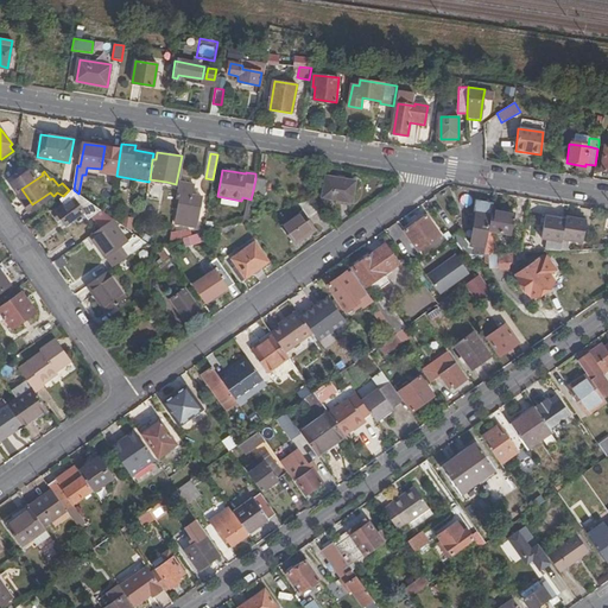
[(355,181),(327,176),(322,197),(352,202),(355,181)]
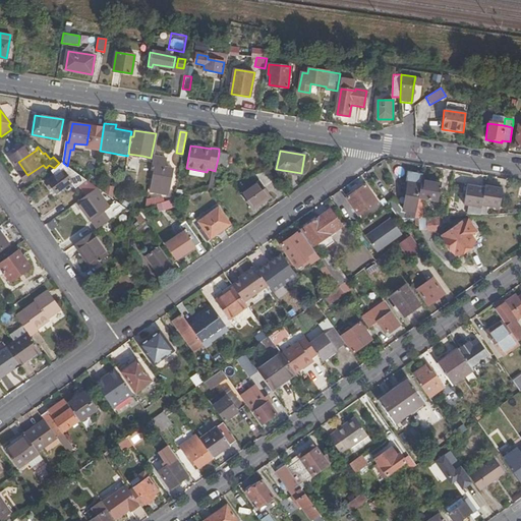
[(229,155),(219,154),(216,167),(227,169),(229,155)]
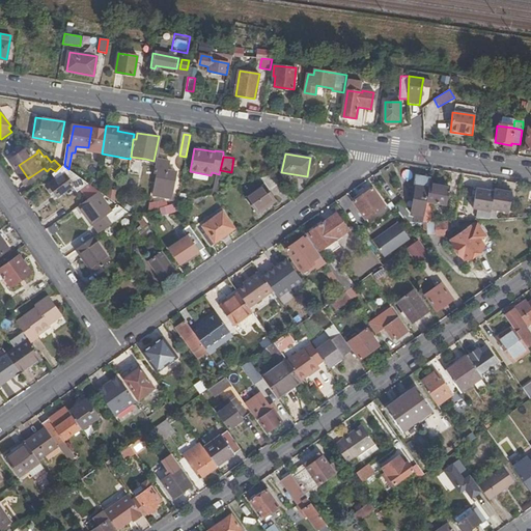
[(170,163),(157,160),(155,174),(158,174),(154,196),(171,199),(176,172),(168,170),(170,163)]
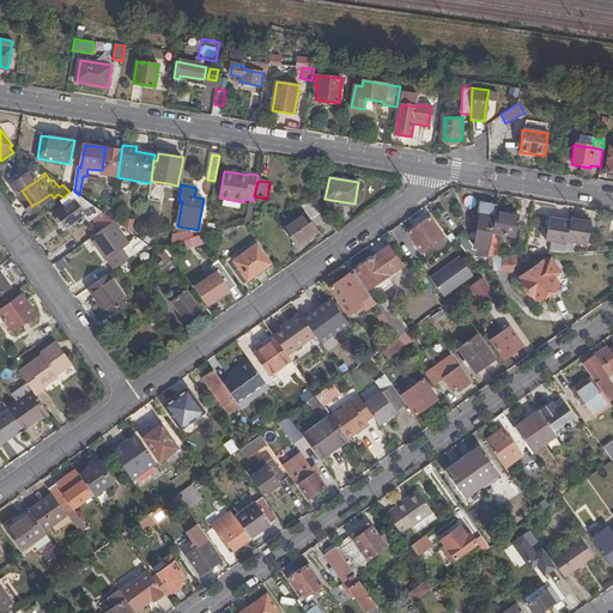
[(83,198),(79,195),(74,192),(62,200),(66,207),(55,214),(60,220),(64,218),(67,224),(84,213),(77,201),(83,198)]
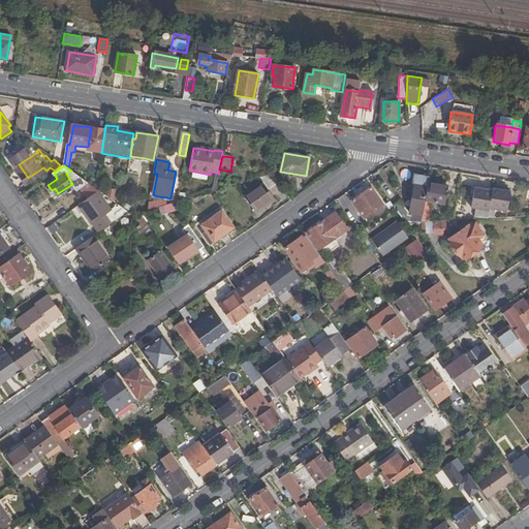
[(401,203),(393,207),(405,222),(421,221),(423,213),(428,183),(428,177),(414,175),(413,184),(415,184),(411,212),(413,213),(413,216),(408,215),(408,213),(401,203)]
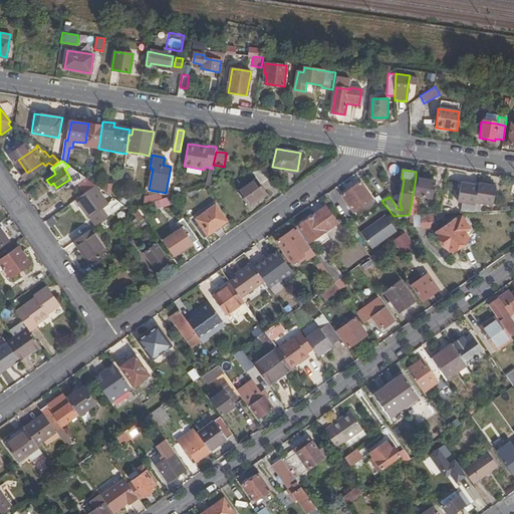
[(77,184),(84,194),(93,187),(95,186),(92,183),(87,179),(85,178),(77,184)]
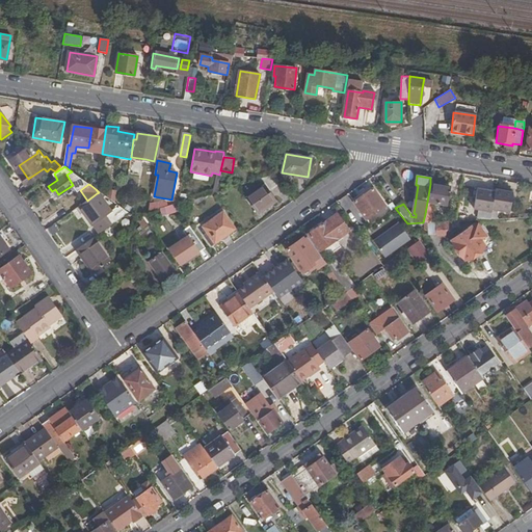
[(430,184),(425,214),(429,214),(431,203),(448,206),(451,187),(430,184)]
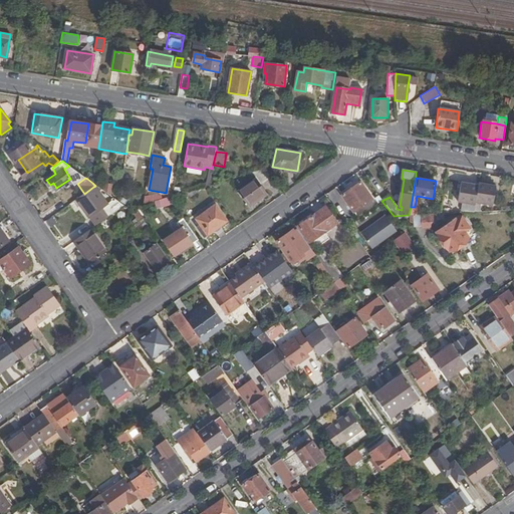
[(256,179),(239,192),(249,207),(267,195),(256,179)]
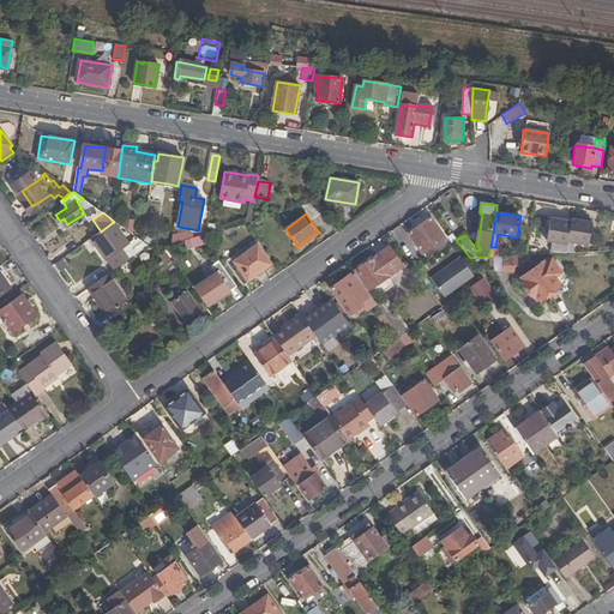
[(125,218),(124,228),(132,234),(134,221),(125,218)]
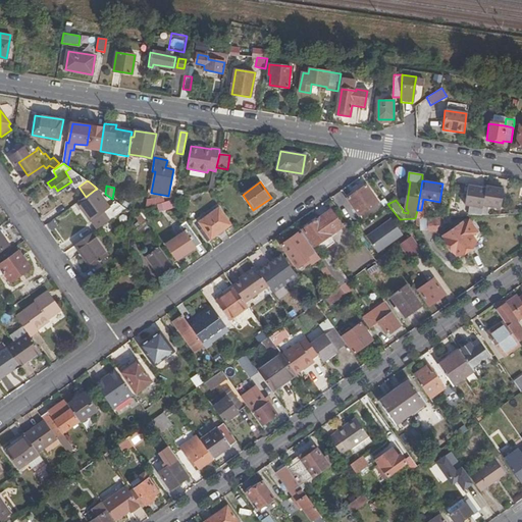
[(366,186),(348,199),(359,215),(377,203),(366,186)]
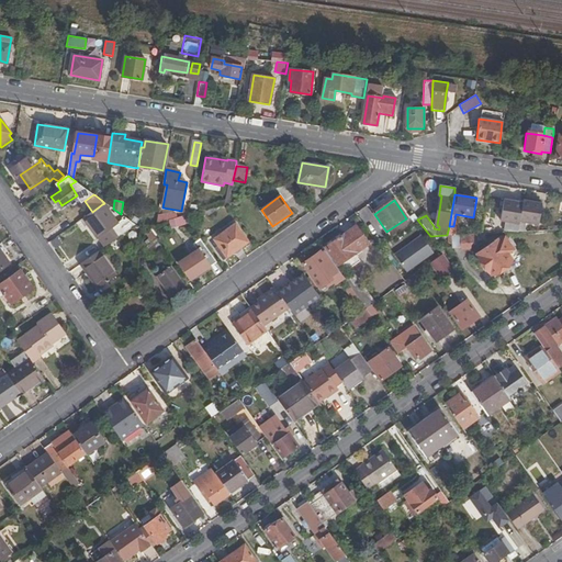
[(523,206),(503,203),(499,223),(505,224),(504,233),(517,233),(519,226),(519,224),(523,206)]
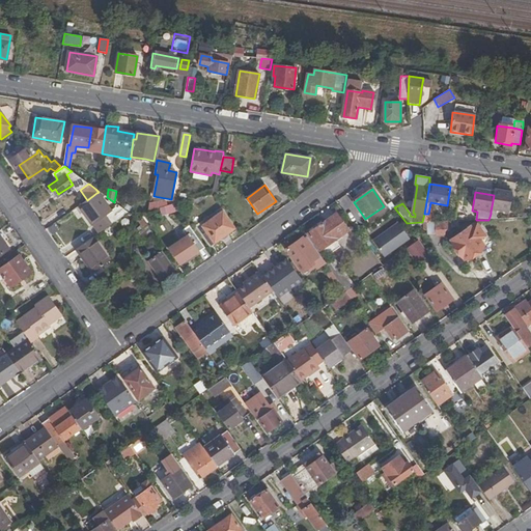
[(100,233),(129,213),(121,208),(119,206),(111,212),(96,193),(87,200),(79,205),(100,233)]
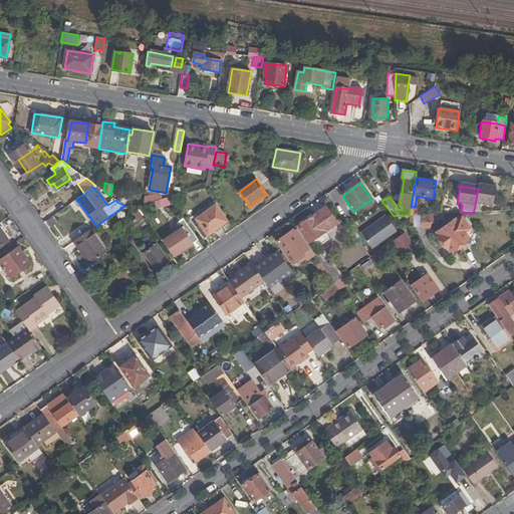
[(475,207),(473,213),(480,212),(481,206),(492,208),(495,189),(478,187),(478,189),(475,205),(475,207)]
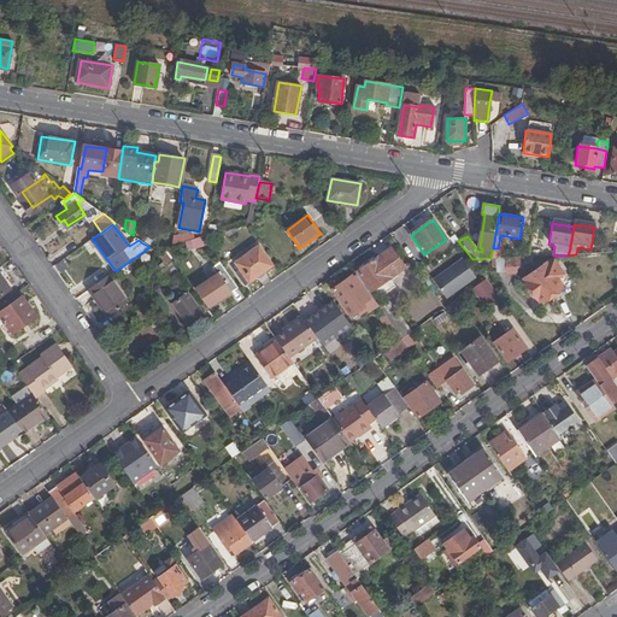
[(239,230),(238,227),(224,231),(231,244),(248,231),(245,227),(239,230)]
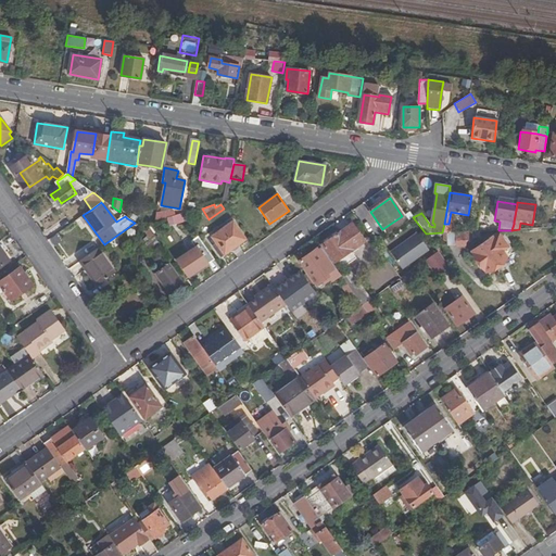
[(156,213),(154,223),(172,217),(171,213),(169,211),(156,213)]
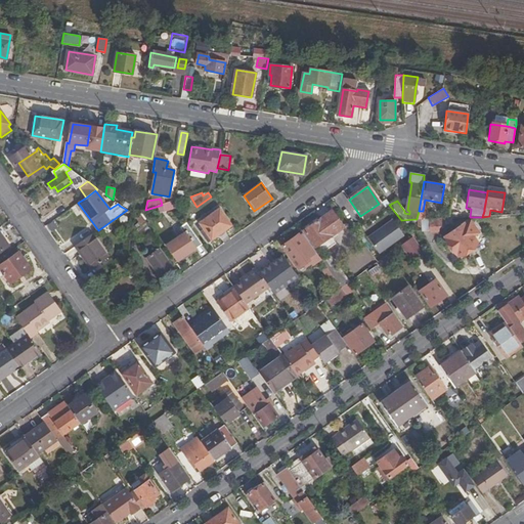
[(129,204),(132,214),(138,212),(145,210),(142,200),(129,204)]
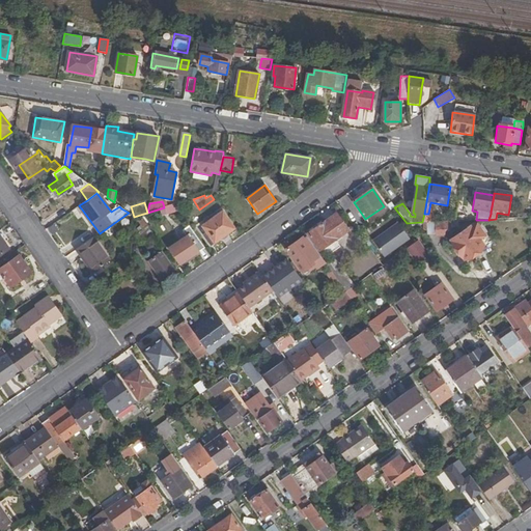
[(168,206),(164,207),(166,214),(175,212),(173,204),(168,206)]
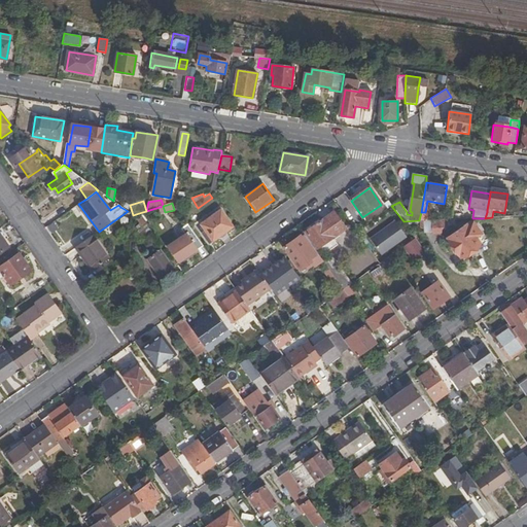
[(454,204),(452,219),(459,219),(461,206),(454,204)]
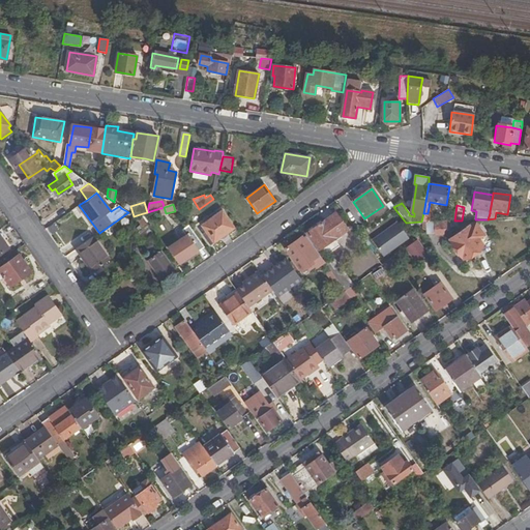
[(222,212),(203,227),(207,232),(203,235),(210,245),(234,229),(222,212)]
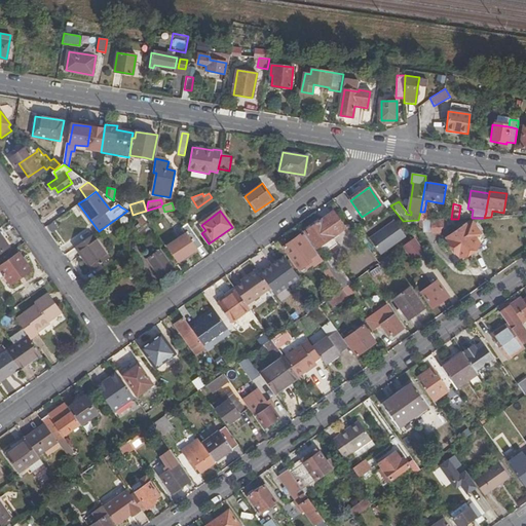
[(333,213),(303,233),(306,235),(309,241),(315,250),(320,247),(325,253),(335,245),(331,238),(344,229),(333,213)]
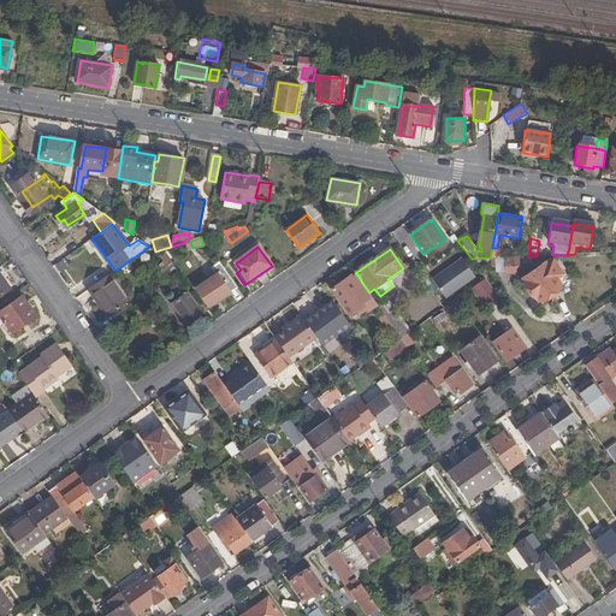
[(163,283),(179,271),(166,253),(160,258),(163,261),(167,267),(158,274),(163,283)]
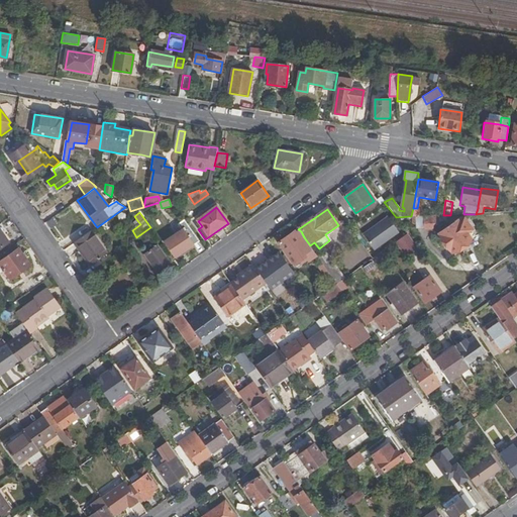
[(437,215),(416,216),(417,224),(425,224),(425,228),(432,228),(432,222),(437,222),(437,215)]
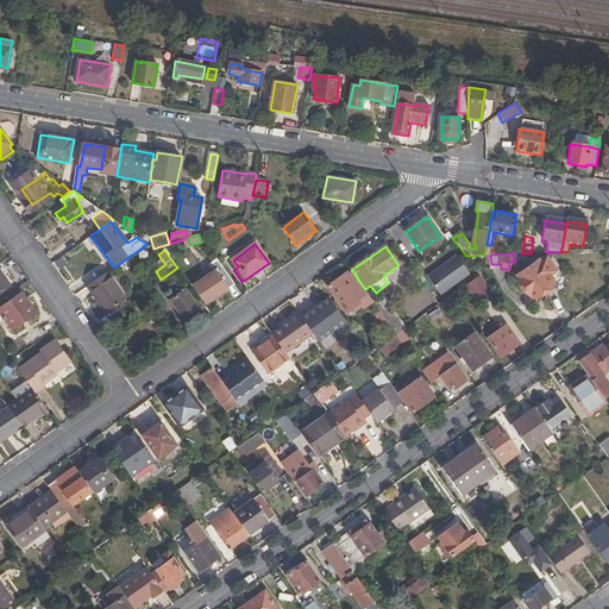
[(456,256),(427,276),(440,294),(469,274),(456,256)]
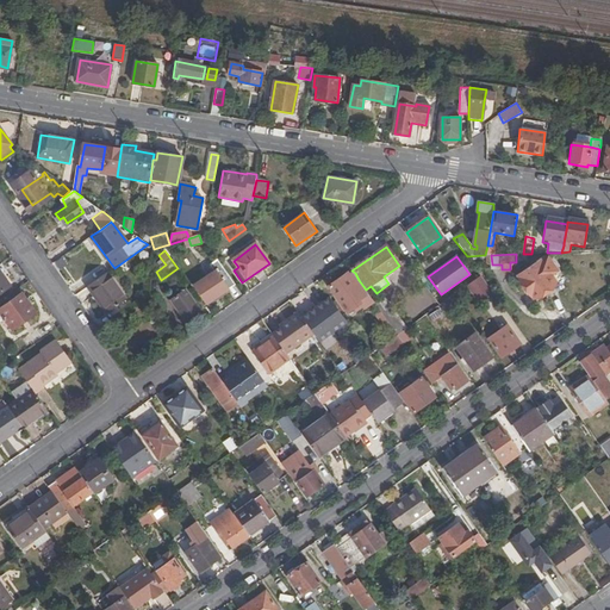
[(161,259),(151,266),(156,272),(166,265),(161,259)]
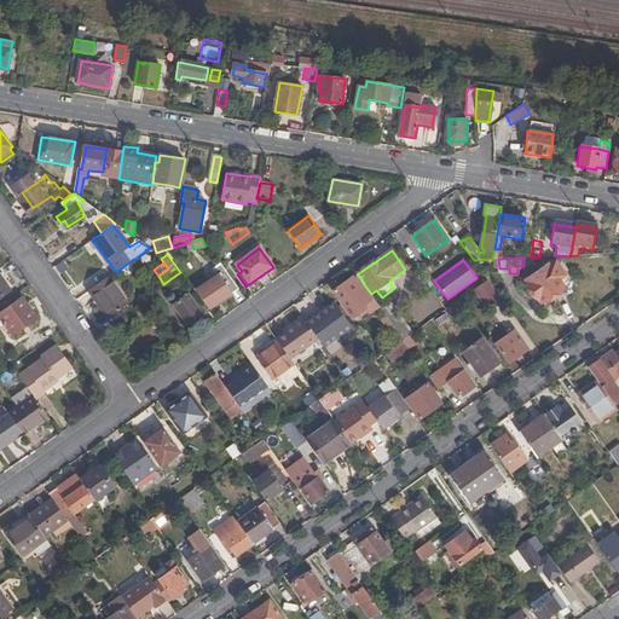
[(541,302),(563,287),(560,279),(565,276),(556,262),(550,266),(549,265),(525,281),(541,302)]
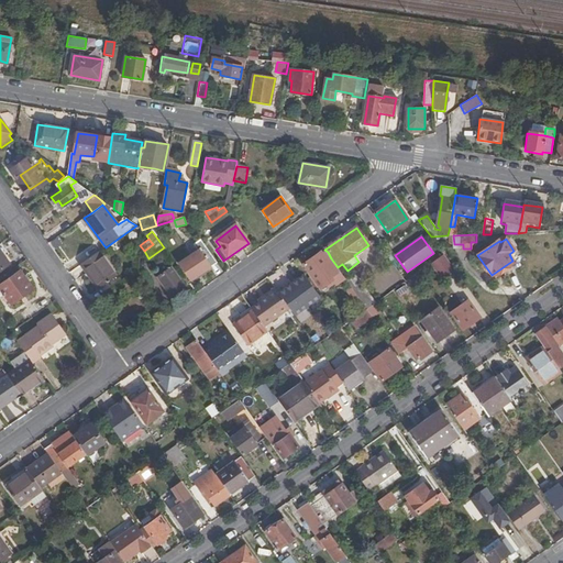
[(192,282),(218,263),(201,240),(188,249),(192,255),(179,263),(192,282)]
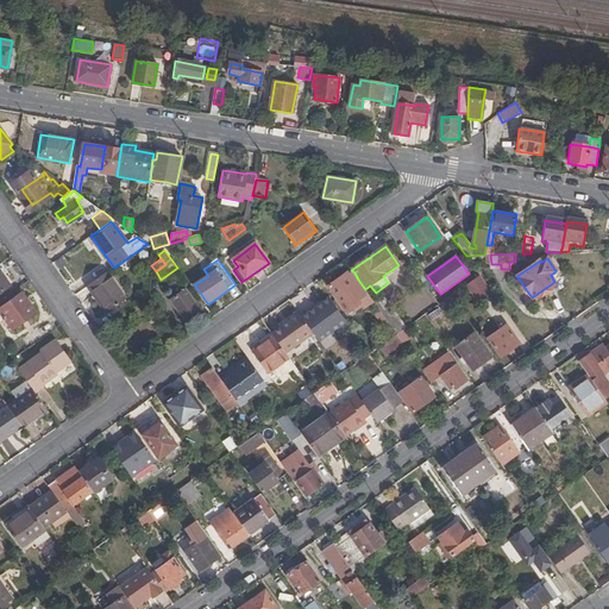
[(0,293),(11,286),(5,277),(0,270),(0,293)]
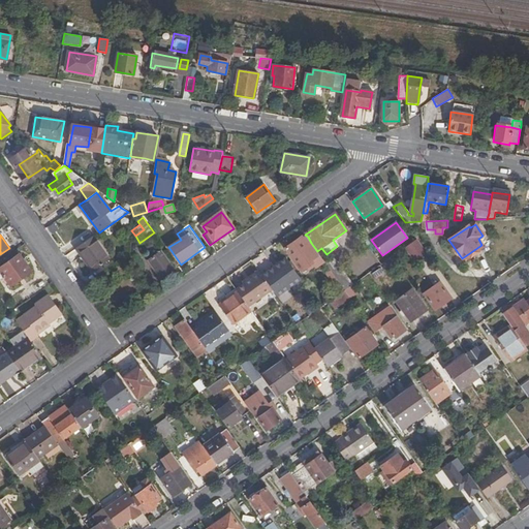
[(93,237),(75,249),(82,257),(84,255),(94,270),(109,259),(93,237)]
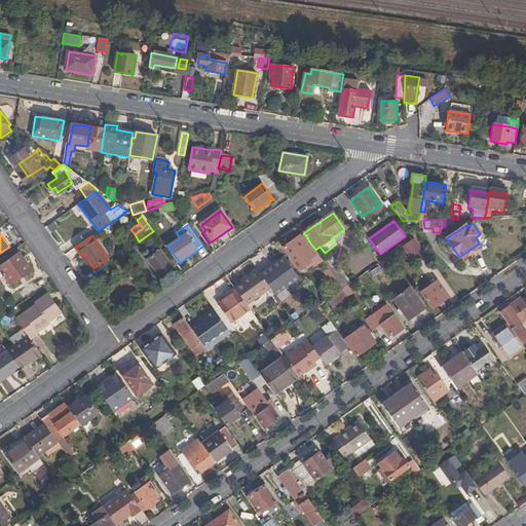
[(307,268),(313,264),(309,259),(318,254),(315,250),(309,241),(305,245),(301,238),(299,236),(285,247),(300,269),(305,266),(307,268)]
